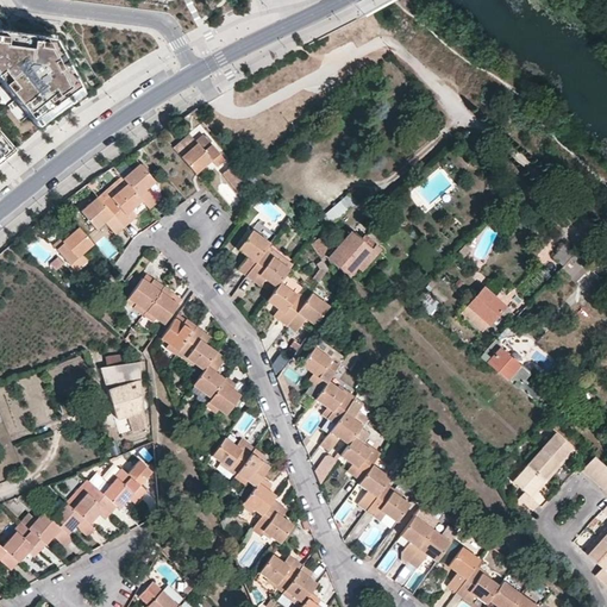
[(0,79),(36,125),(85,89),(57,35),(0,25),(0,79)]
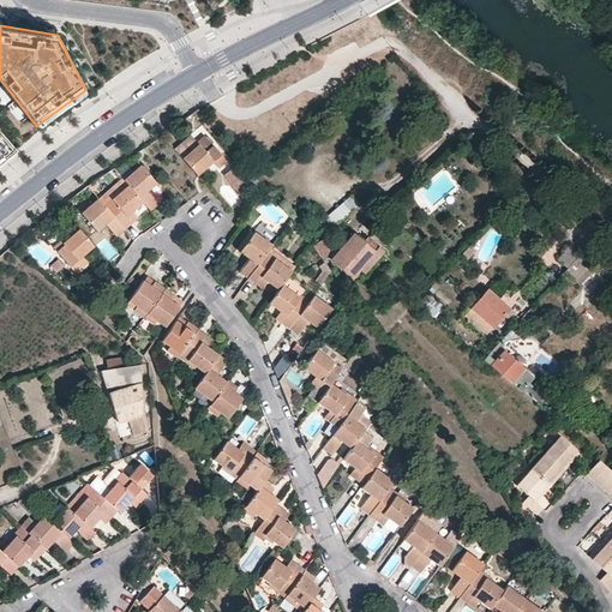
[(0,168),(17,155),(0,135),(0,168)]
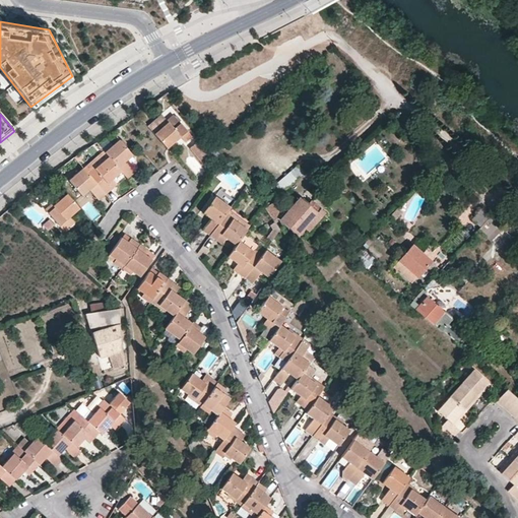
[(158,127),(152,133),(166,148),(175,140),(179,136),(184,141),(190,135),(171,114),(165,119),(166,121),(158,127)]
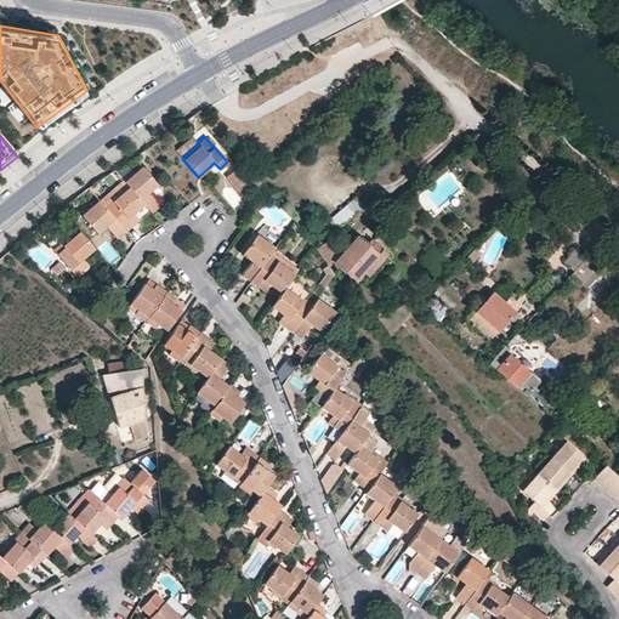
[(463,181),(476,169),(467,159),(453,172),(463,181)]
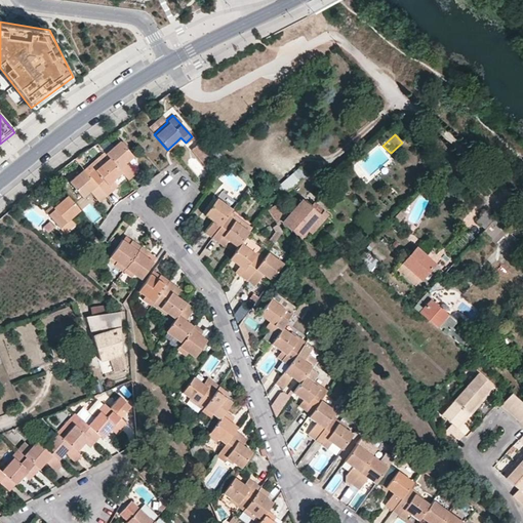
[(180,137),(176,142),(182,147),(186,143),(180,137)]
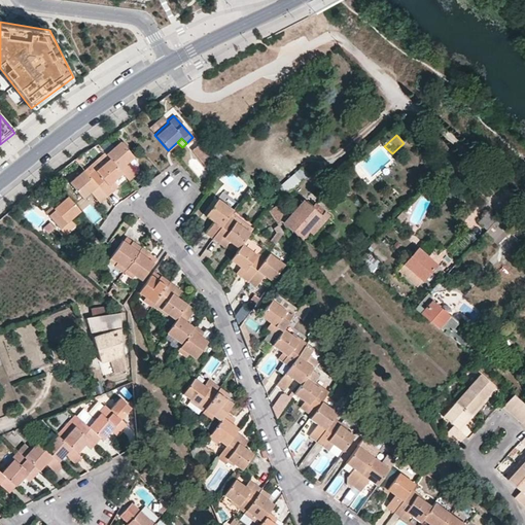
[(121,173),(128,180),(135,174),(126,163),(133,156),(118,140),(105,152),(108,158),(121,173)]
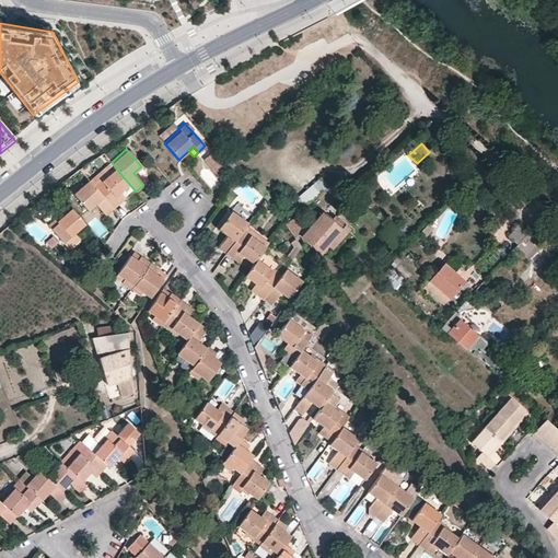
[(216,174),(223,167),(210,152),(204,159),(216,174)]
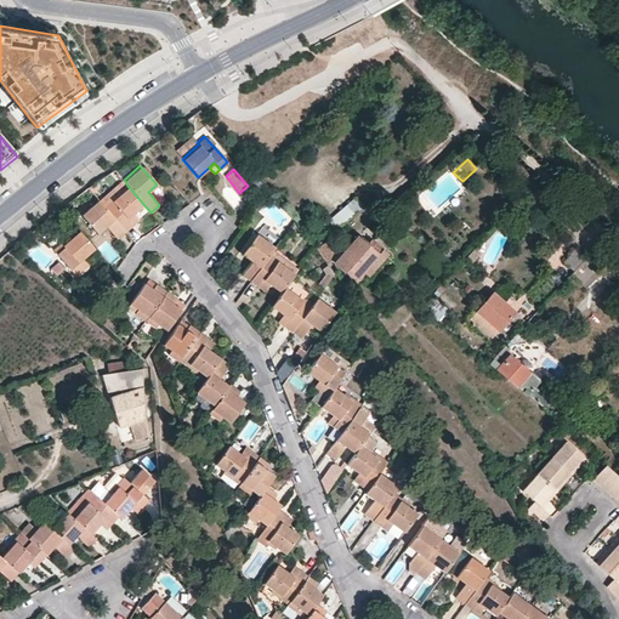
[(102,205),(125,231),(134,223),(129,217),(134,213),(143,204),(128,186),(119,193),(113,199),(111,197),(102,205)]
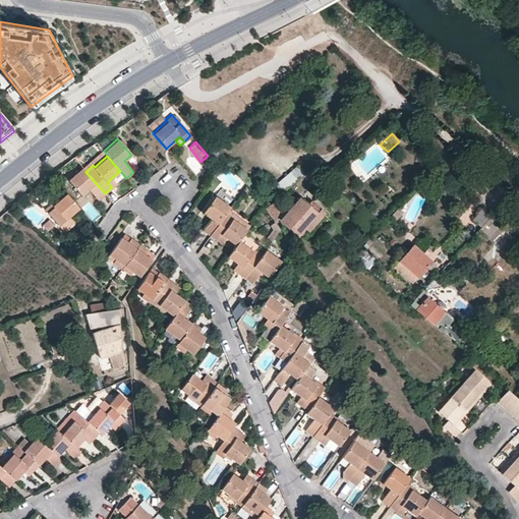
[(89,189),(99,199),(105,193),(85,172),(81,167),(67,180),(80,195),(89,189)]
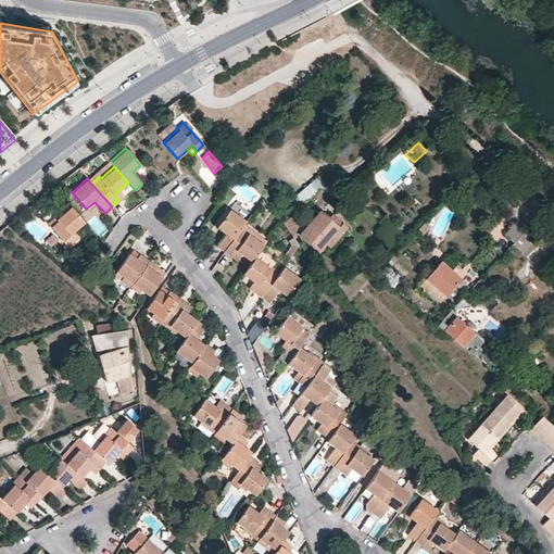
[(327,188),(320,179),(291,204),(299,213),(327,188)]
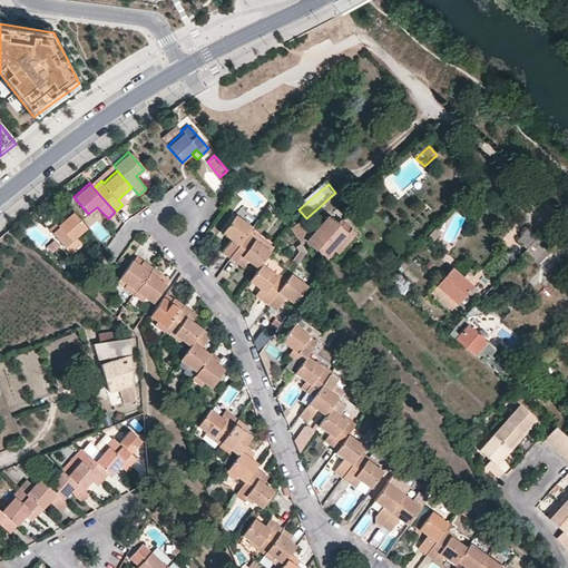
[(118,199),(123,205),(128,202),(123,195),(118,199)]
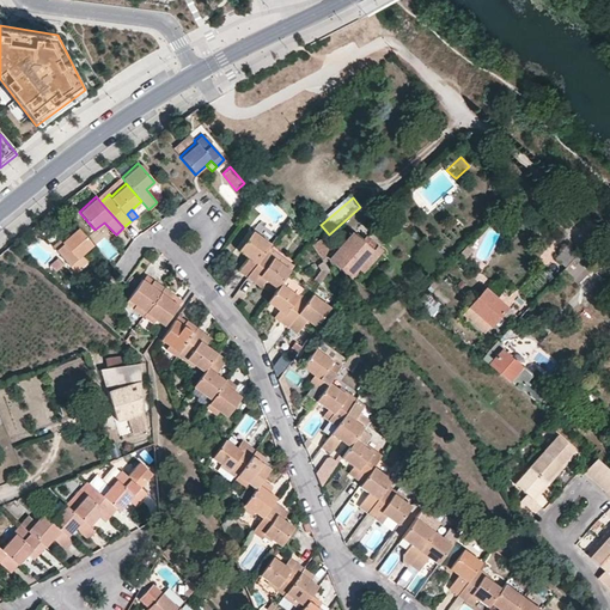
[(116,235),(104,223),(95,230),(98,233),(104,229),(113,238),(116,235)]
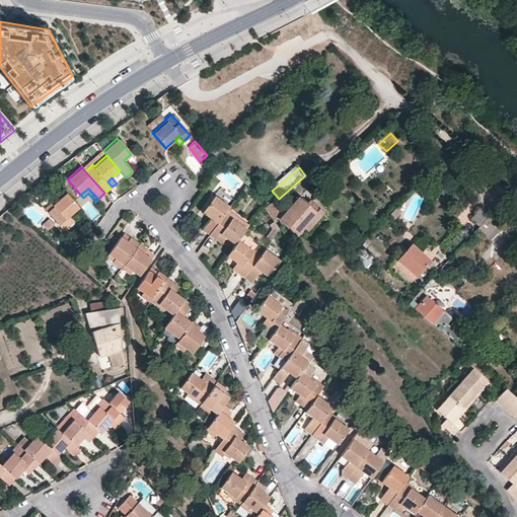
[(77,206),(65,192),(58,199),(52,204),(50,202),(44,208),(63,229),(70,223),(65,218),(69,213),(77,206)]
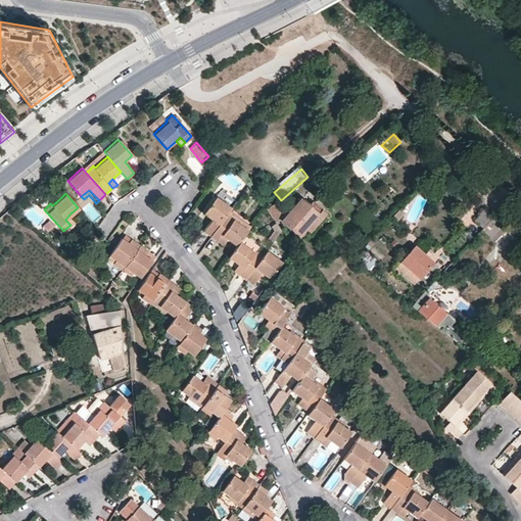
[(229,212),(232,207),(216,196),(204,212),(212,219),(203,231),(211,236),(229,212)]
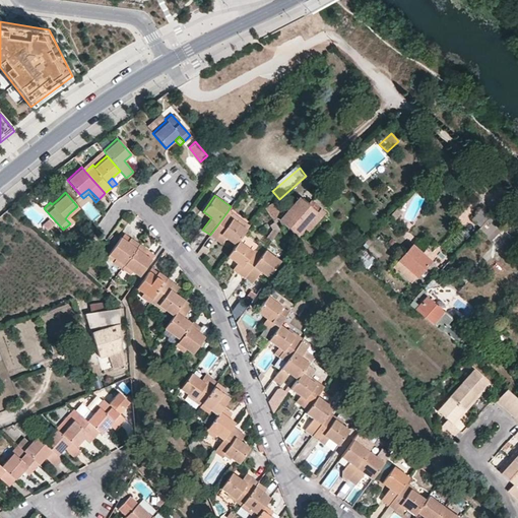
[(305,231),(318,214),(309,206),(301,199),(282,220),(300,236),(305,231)]
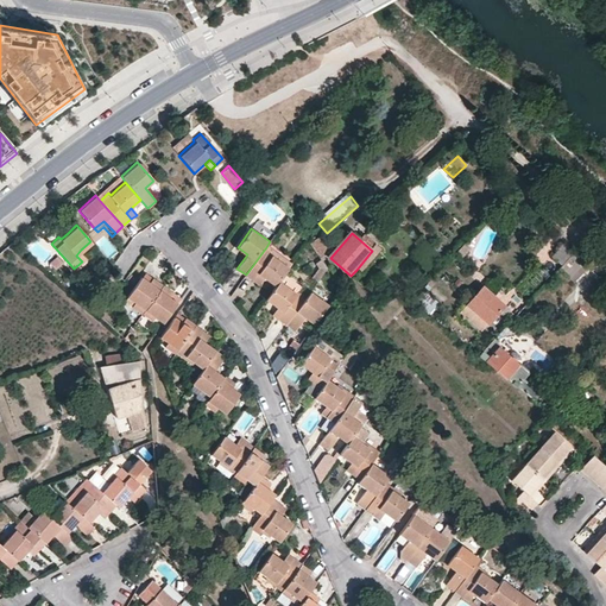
[(361,241),(372,251),(377,247),(365,237),(361,241)]
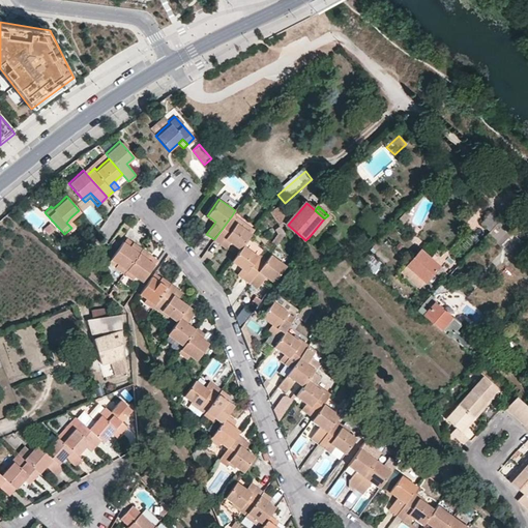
[(282,213),(279,208),(271,213),(286,233),(289,232),(284,223),(288,221),(284,211),(282,213)]
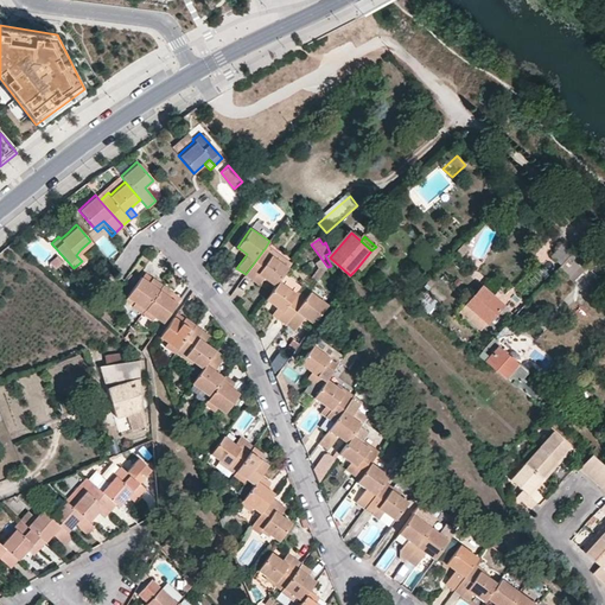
[(466,244),(458,254),(463,259),(472,249),(466,244)]
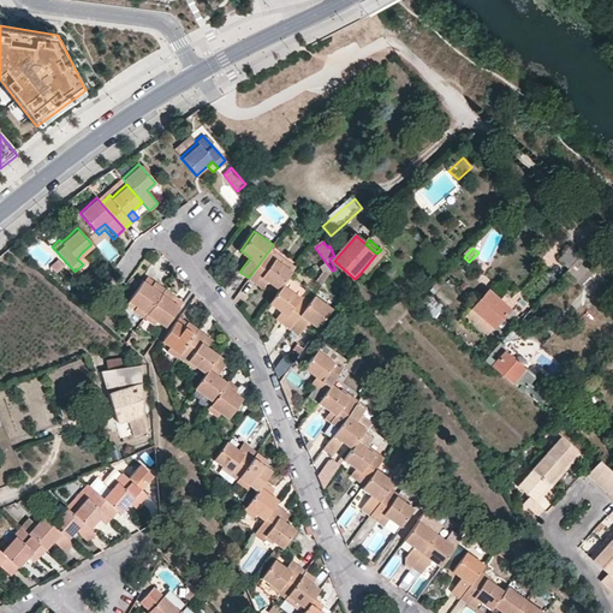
[(570,269),(582,256),(572,248),(560,261),(570,269)]
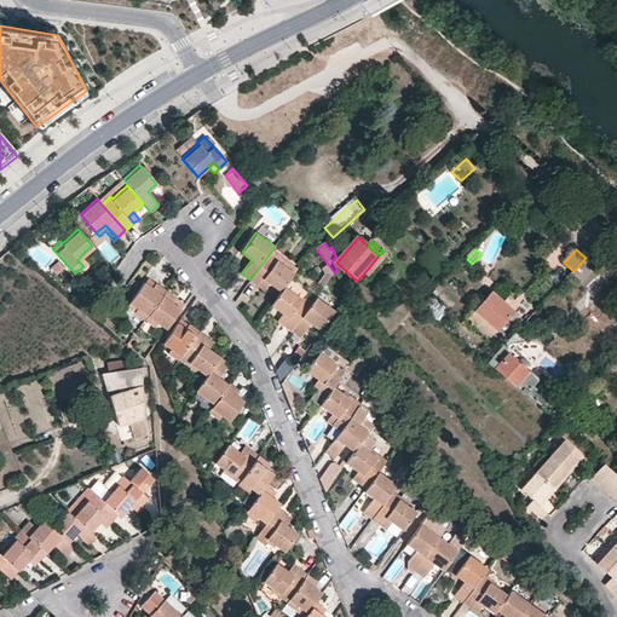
[(271,283),(281,290),(284,286),(294,271),(286,265),(277,259),(280,257),(271,252),(251,280),(259,286),(265,278),(271,283)]
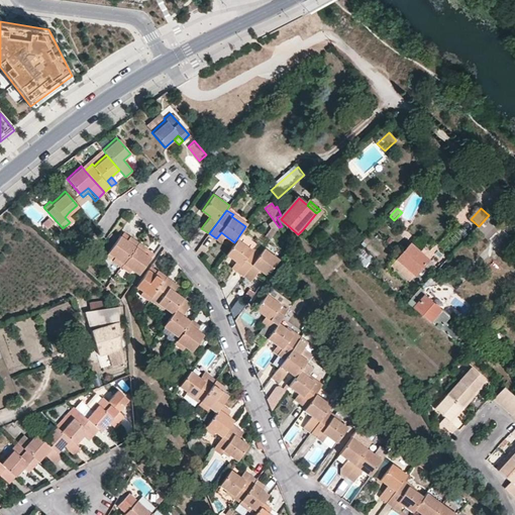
[(325,215),(320,210),(316,213),(303,229),(309,234),(325,215)]
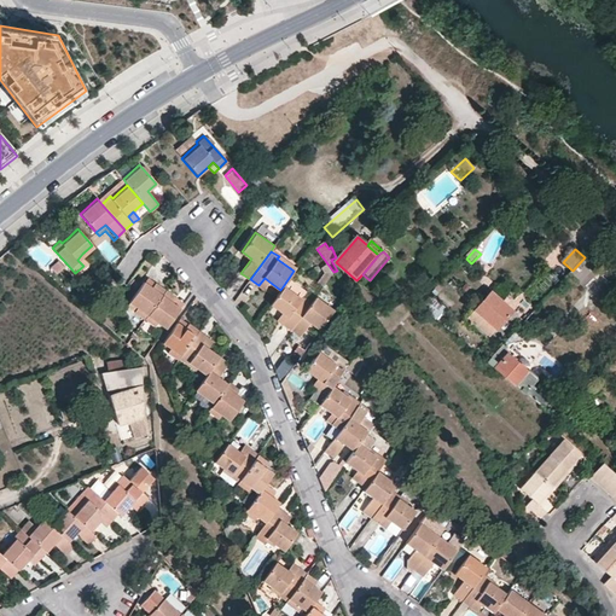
[(88,261),(82,254),(77,260),(83,266),(88,261)]
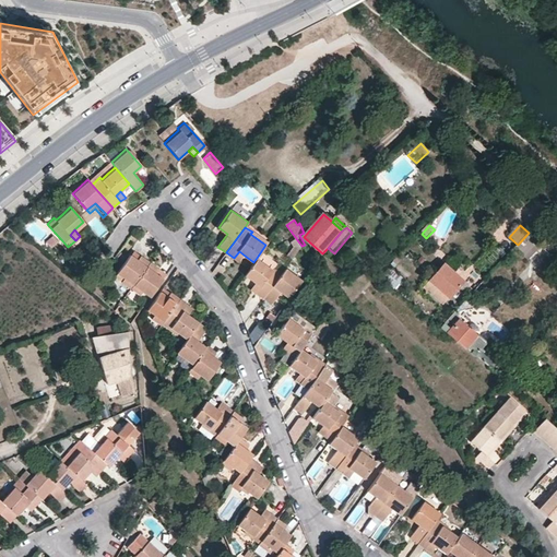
[(533,246),(537,240),(529,233),(518,245),(530,256),(528,259),(536,267),(545,257),(538,250),(533,246)]
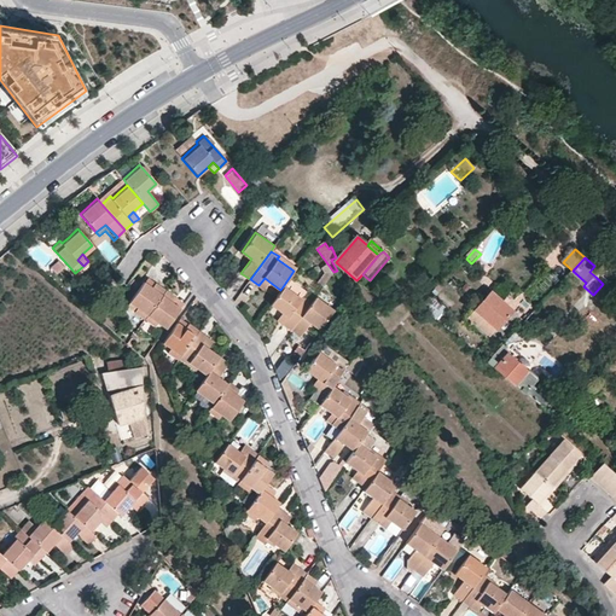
[(63,266),(57,260),(48,267),(54,273),(63,266)]
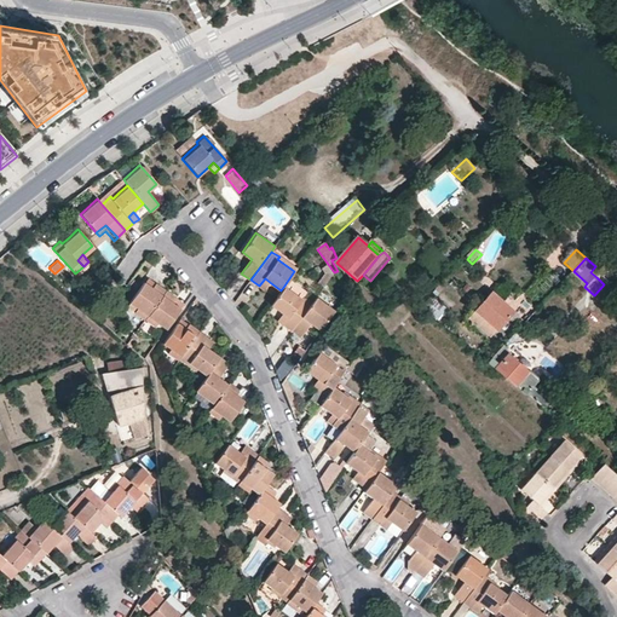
[(601,271),(595,266),(590,272),(597,277),(601,271)]
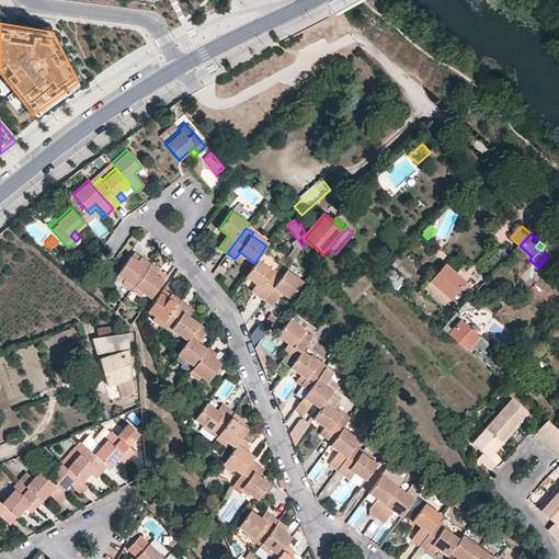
[(517,249),(529,260),(532,257),(520,246),(517,249)]
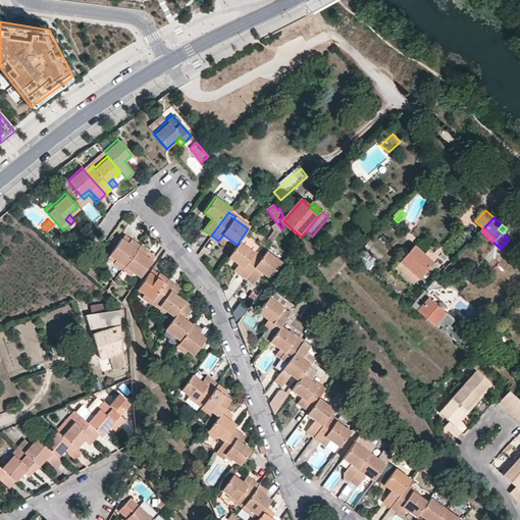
[(132,239),(124,234),(121,239),(128,243),(132,239)]
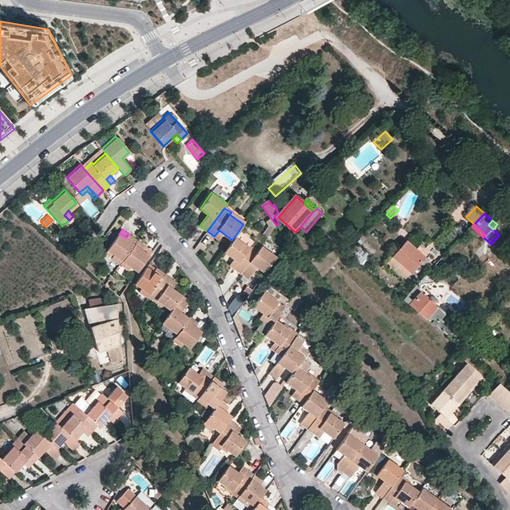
[(219,230),(214,236),(219,240),(224,234),(219,230)]
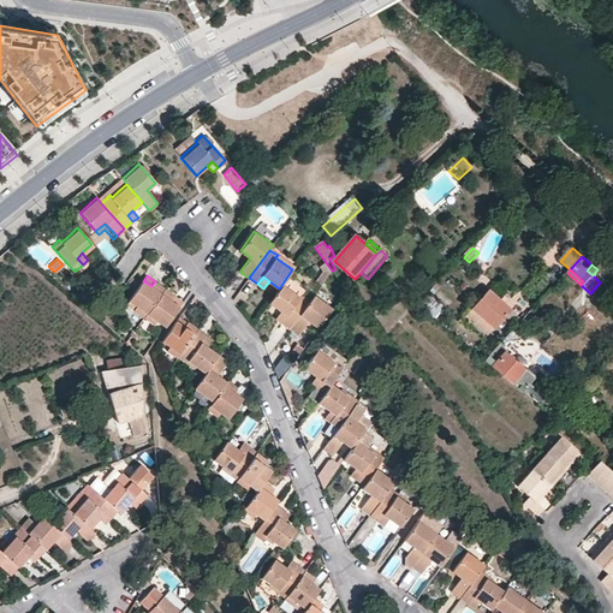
[(134,310),(144,319),(166,290),(155,281),(152,286),(143,281),(129,301),(137,307),(134,310)]
